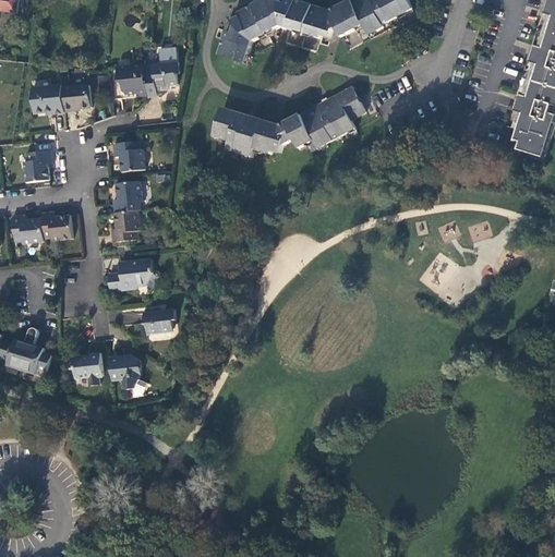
[(17,0),(0,0),(0,10),(15,13),(17,0)]
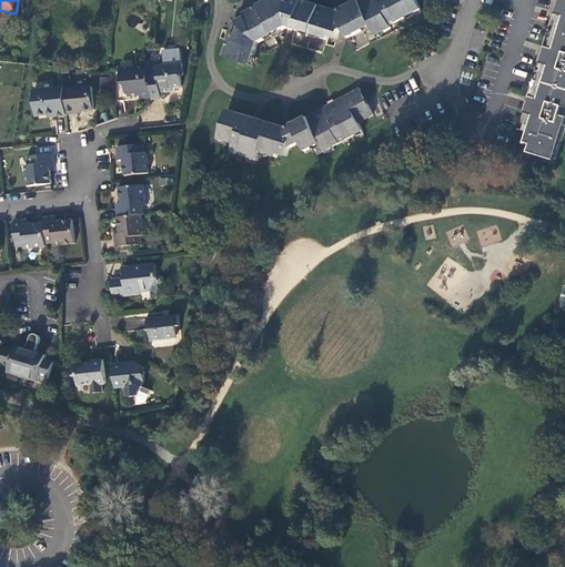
[(352,0),(334,10),(300,0),(291,0),(289,6),(285,4),(282,0),(263,0),(240,13),(241,17),(233,20),(238,29),(236,33),(228,31),(220,56),(245,63),(248,58),(251,56),(254,42),(285,27),(325,39),(326,36),(334,38),(336,30),(340,28),(345,37),(367,24),(373,36),(389,27),(387,24),(419,9),(413,0),(352,0)]
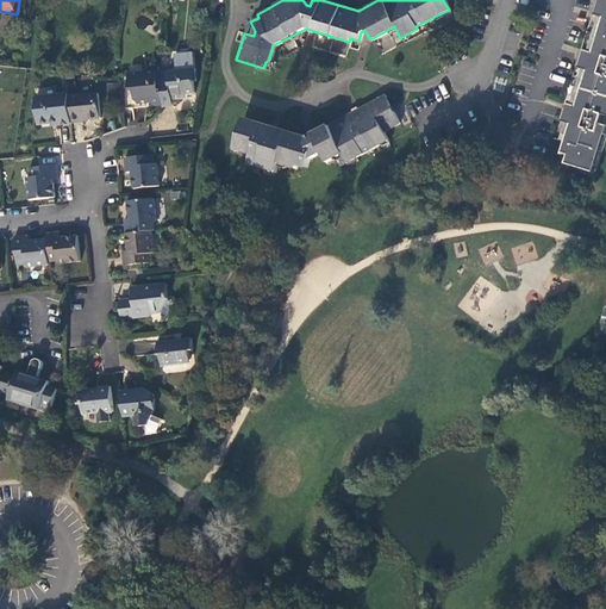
[(605,4),(560,154),(593,168),(605,128),(605,125),(599,124),(601,115),(605,116),(605,4)]
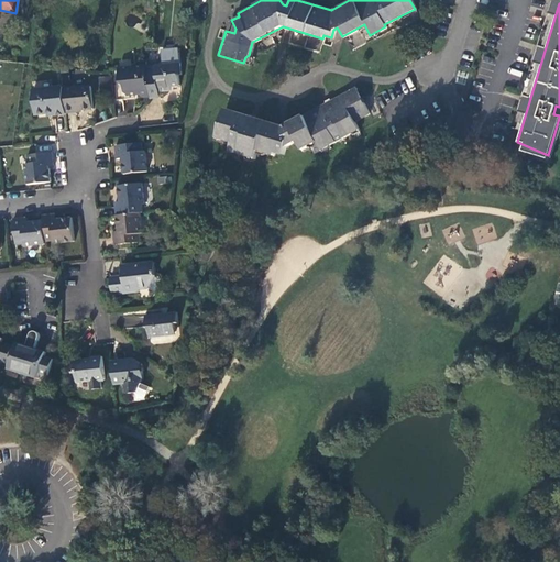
[(160,55),(161,64),(177,62),(176,54),(169,48),(165,50),(160,55)]
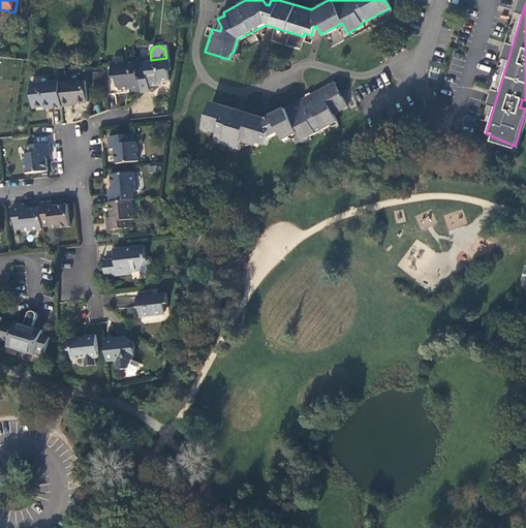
[(151,60),(135,62),(138,90),(138,91),(148,90),(147,85),(155,85),(155,81),(166,79),(165,69),(167,68),(166,58),(151,60)]
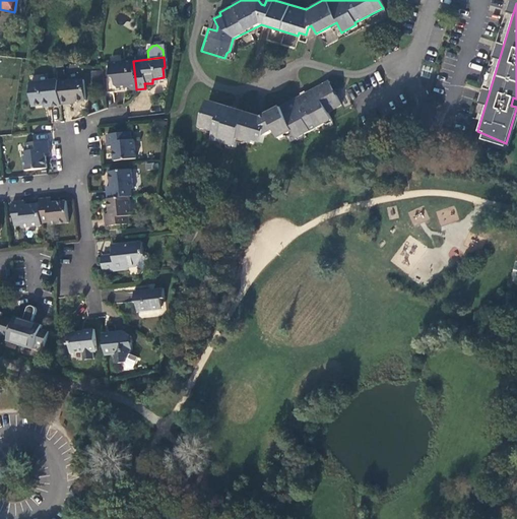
[(129,89),(136,88),(133,61),(133,59),(108,62),(109,74),(113,78),(113,84),(117,86),(125,85),(129,89)]
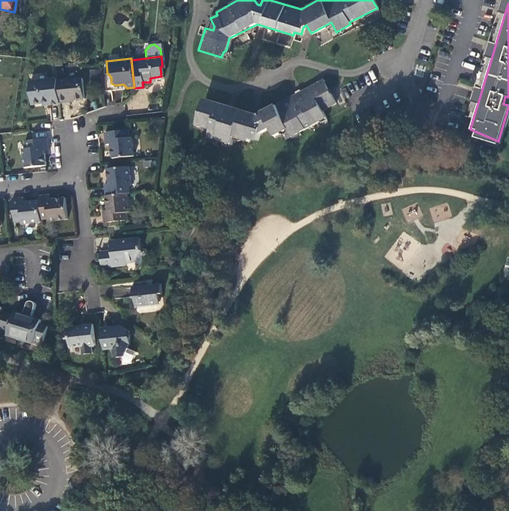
[(99,69),(90,70),(91,83),(101,82),(99,69)]
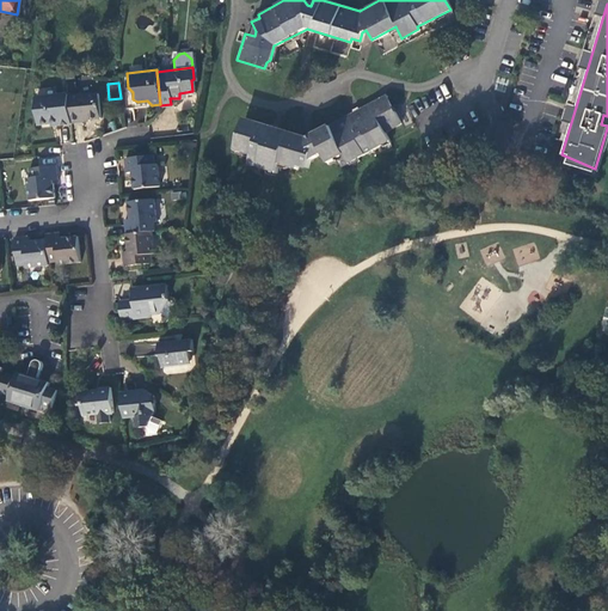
[(57,126),(69,124),(68,122),(66,97),(66,93),(31,98),(35,124),(56,122),(57,126)]
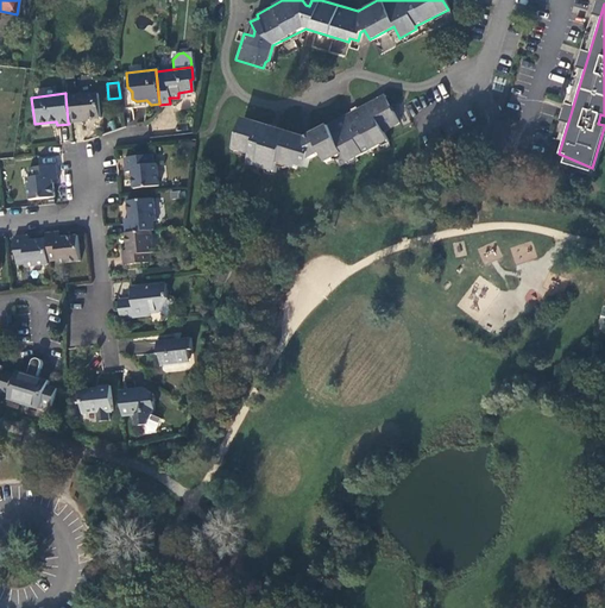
[(95,93),(65,96),(68,121),(79,120),(79,119),(99,117),(95,93)]
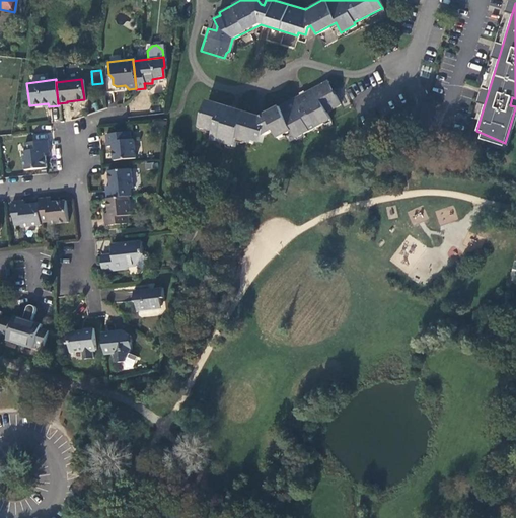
[(212,131),(210,138),(224,143),(227,141),(233,143),(236,136),(241,137),(243,140),(250,142),(251,140),(259,142),(262,134),(265,134),(272,130),(276,137),(283,134),(283,131),(288,129),(292,135),(297,133),(301,134),(321,124),(321,120),(327,117),(324,112),(339,104),(326,81),(258,117),(205,100),(198,124),(202,125),(206,130),(212,131)]
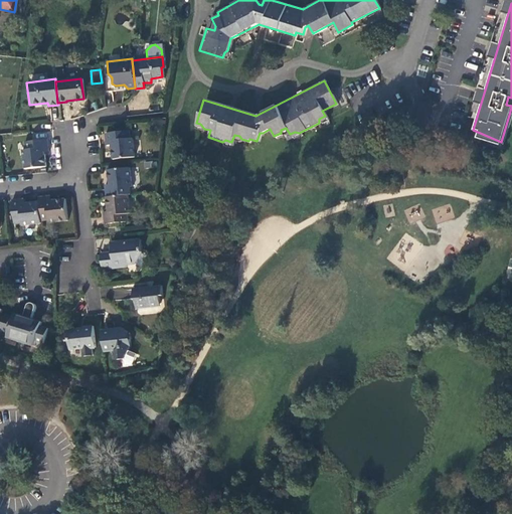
[(127,129),(103,132),(105,144),(109,143),(111,157),(133,155),(130,136),(128,136),(127,129)]
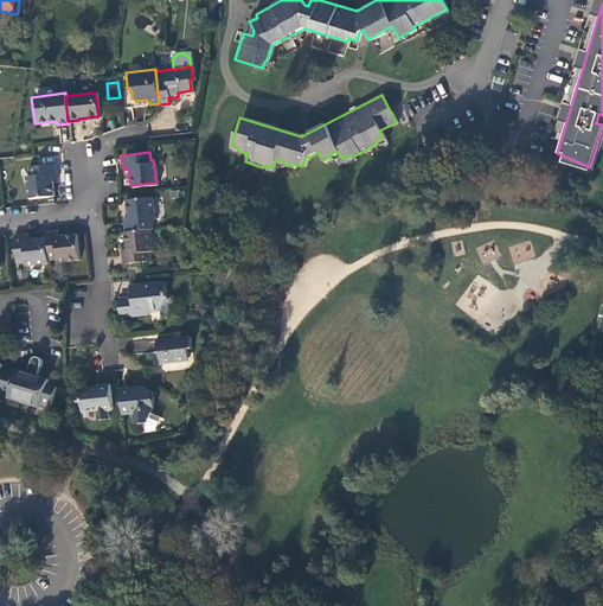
[(49,178),(55,177),(53,163),(25,165),(26,174),(24,176),(26,198),(51,195),(49,178)]
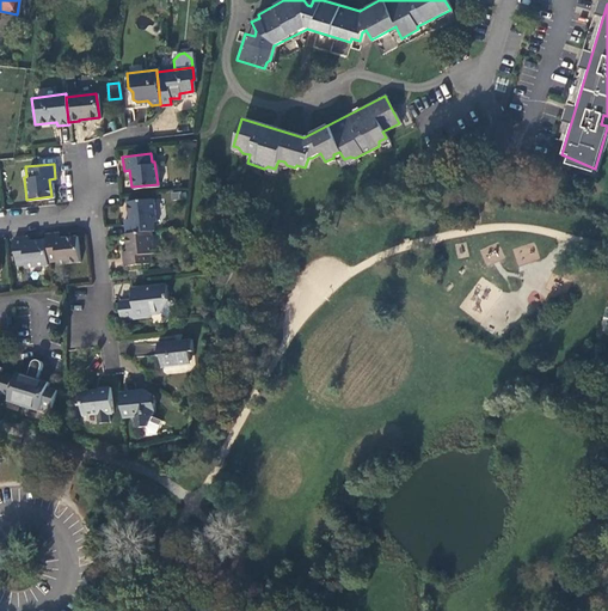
[(120,218),(121,232),(145,230),(151,230),(149,220),(152,220),(149,197),(123,200),(126,218),(120,218)]
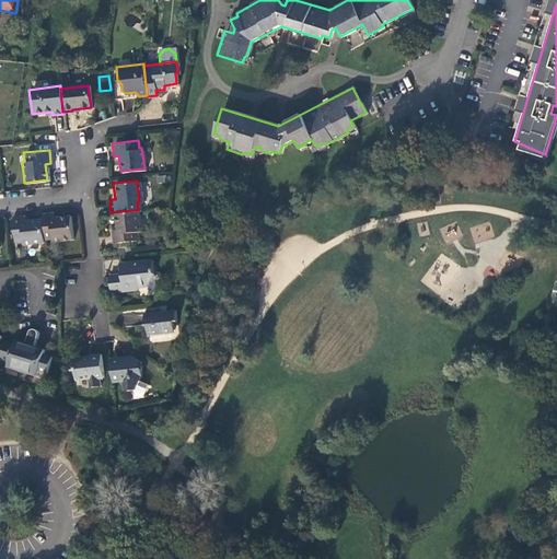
[(134,219),(132,210),(111,212),(113,229),(107,230),(109,243),(134,240),(130,220),(134,219)]
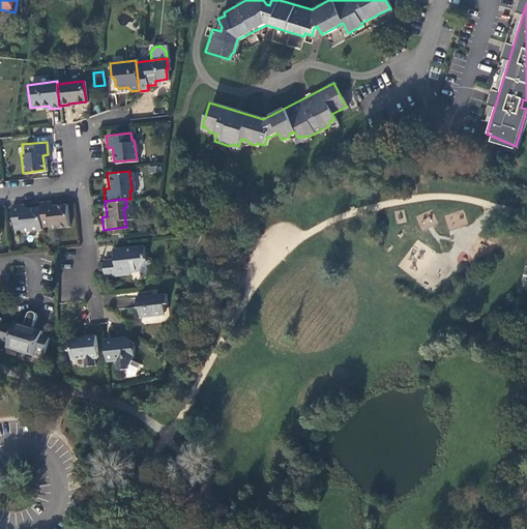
[(50,201),(37,202),(37,207),(39,227),(48,226),(48,229),(68,226),(65,204),(51,205),(50,201)]
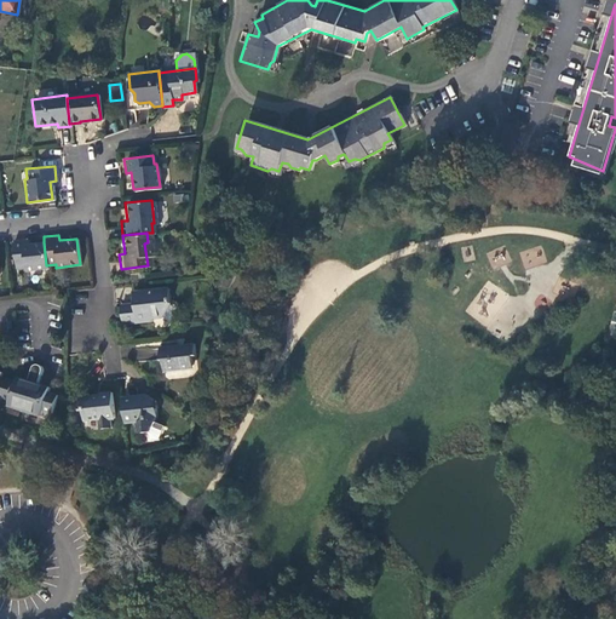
[(26,239),(11,240),(13,269),(23,268),(23,270),(47,268),(46,265),(44,242),(27,244),(26,239)]
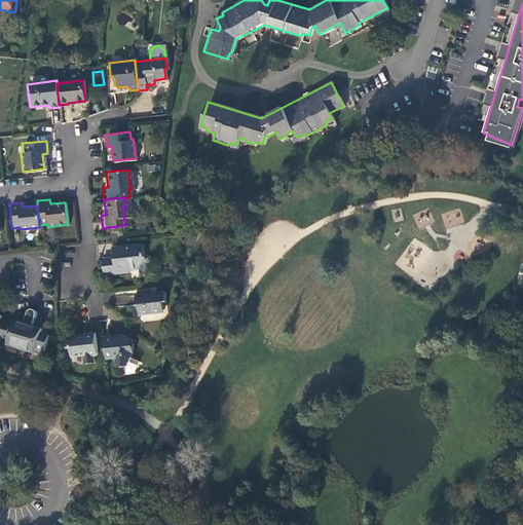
[(199,229),(185,231),(182,242),(193,242),(194,236),(199,229)]
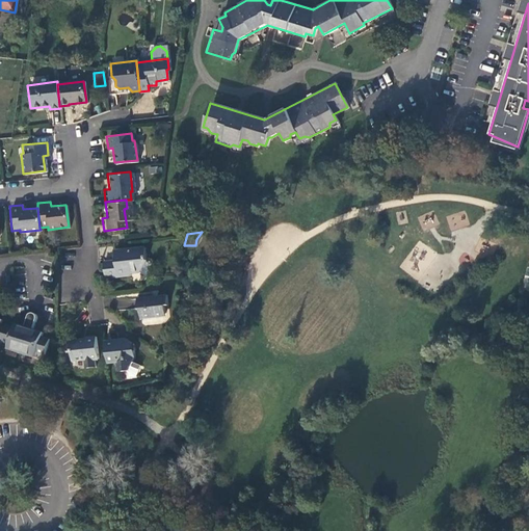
[(143,246),(113,250),(114,260),(102,261),(104,276),(130,273),(130,271),(138,270),(144,259),(143,246)]
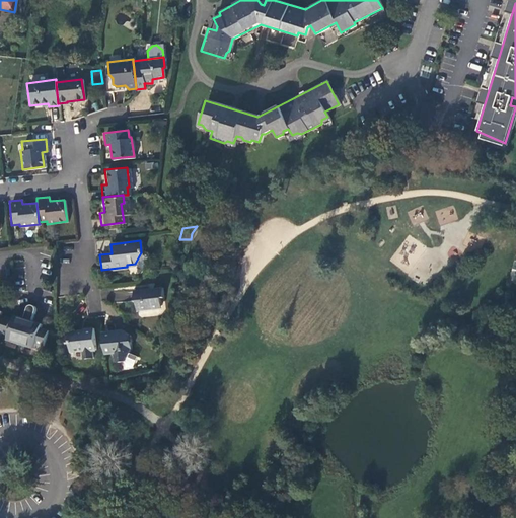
[(161,287),(133,289),(134,301),(136,300),(137,310),(149,308),(151,307),(158,306),(160,303),(159,297),(162,296),(161,287)]
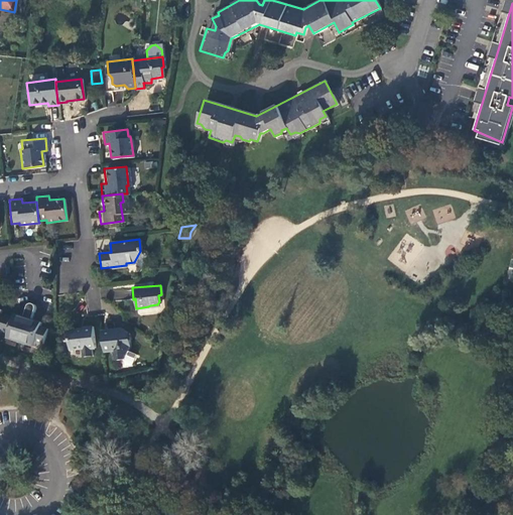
[(25,309),(33,311),(34,310),(34,307),(33,305),(32,303),(31,303),(28,303),(26,305),(25,309)]
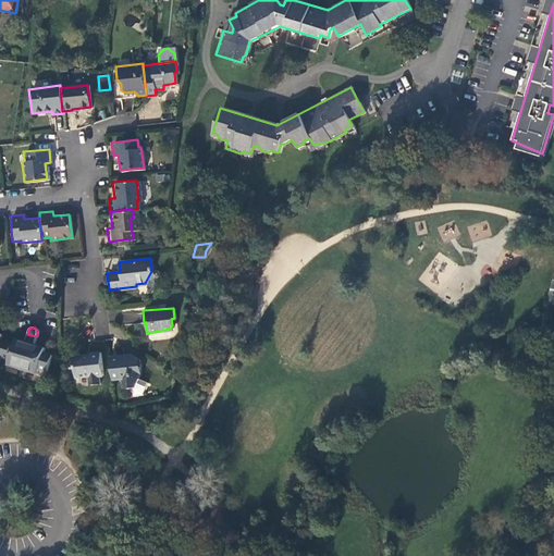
[(0,357),(8,360),(7,365),(35,373),(36,369),(45,371),(49,355),(41,351),(44,347),(34,344),(25,342),(15,338),(13,343),(0,338),(0,334),(0,357)]
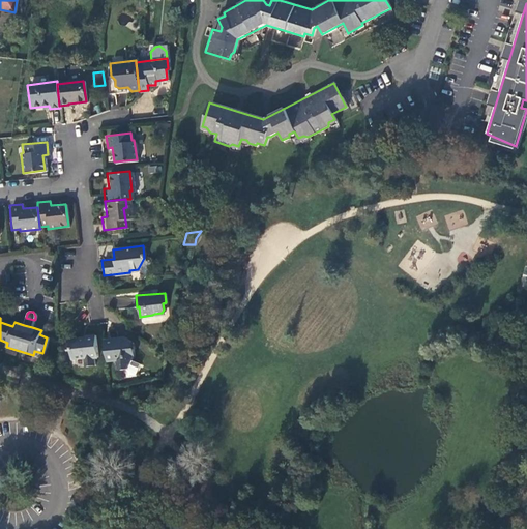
[(26,318),(24,325),(32,327),(34,320),(26,318)]
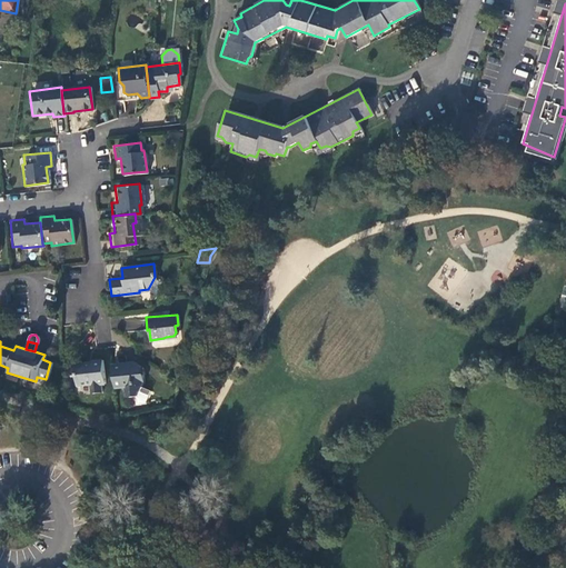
[(90,365),(71,367),(72,378),(73,378),(76,388),(88,386),(89,395),(100,392),(99,386),(100,385),(103,384),(100,361),(90,362),(90,365)]
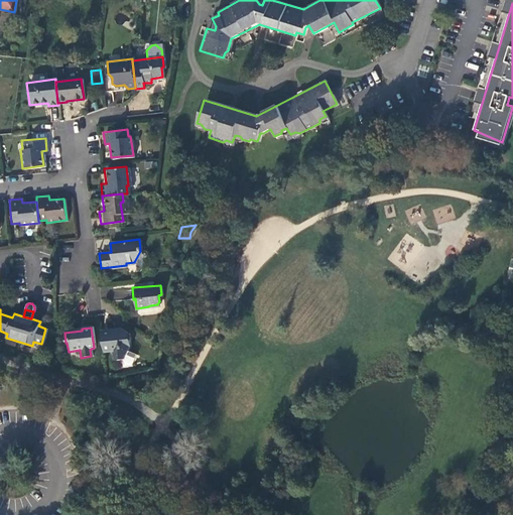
[(105,332),(100,332),(103,353),(110,352),(111,361),(123,359),(124,366),(131,365),(135,355),(127,351),(129,346),(128,334),(120,329),(105,331),(105,332)]
